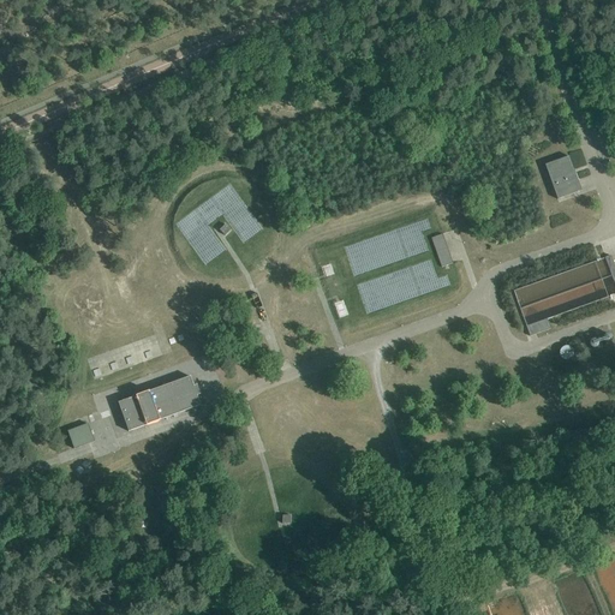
[(569,156),(545,165),(557,199),(581,191),(569,156)]
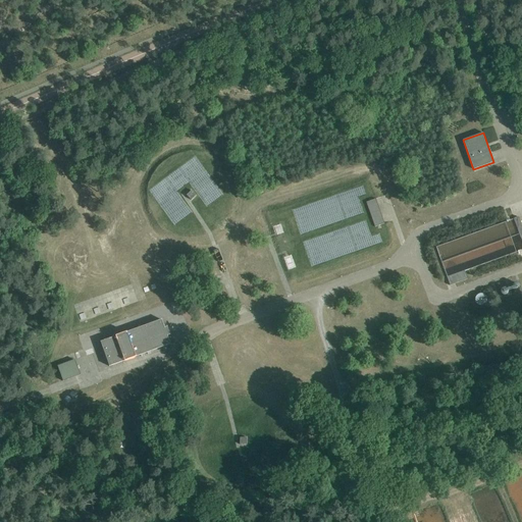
[(191,191),(187,195),(191,200),(196,196),(191,191)]
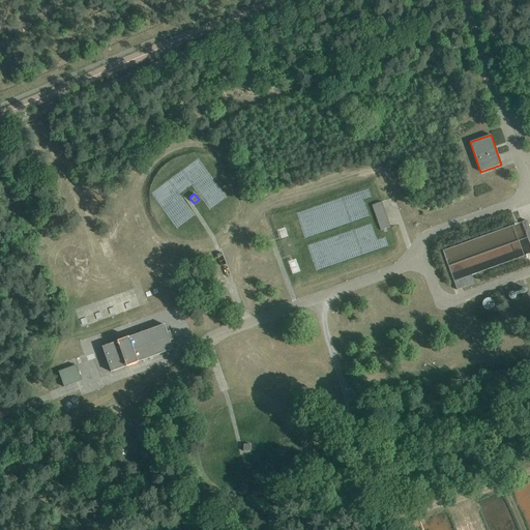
[(382,202),(372,205),(381,231),(390,227),(382,202)]
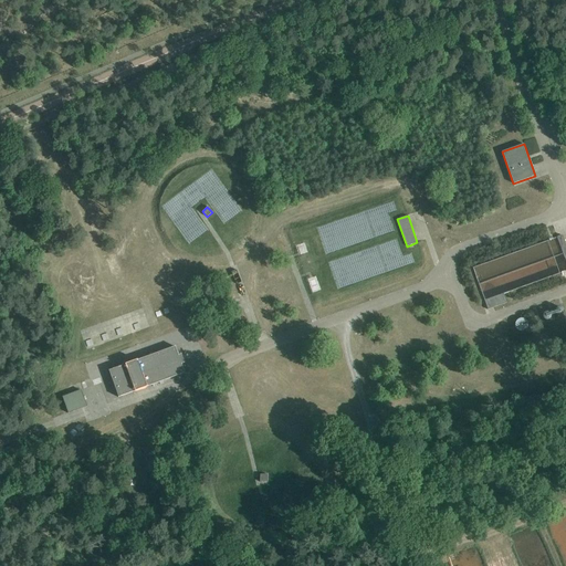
[(565,245),(562,236),(556,238),(565,263),(565,245)]
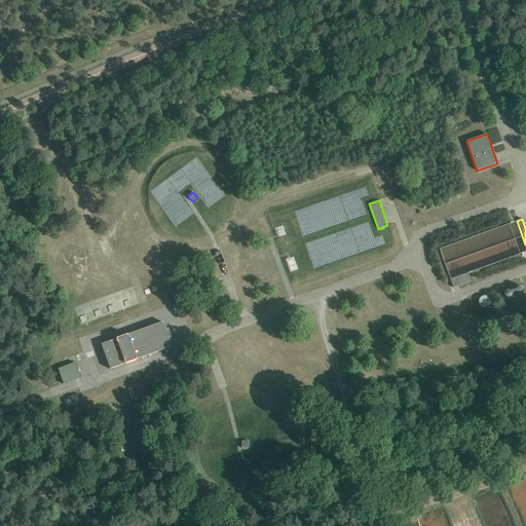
[(440,249),(450,279),(468,273),(525,252),(525,245),(517,221),(440,249)]
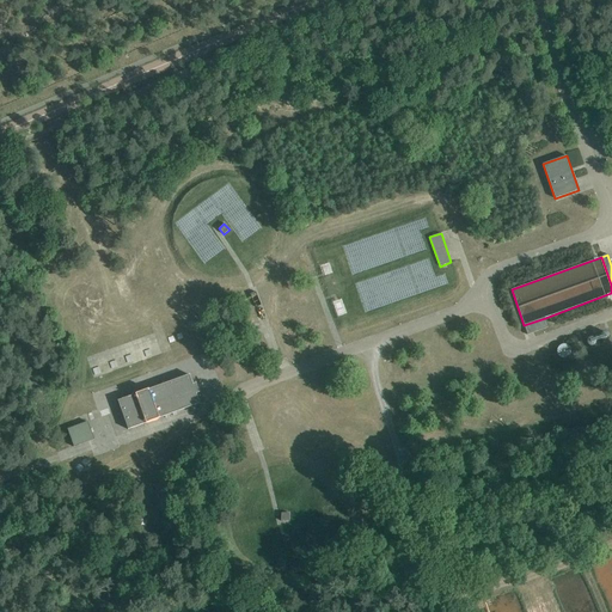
[(545,318),(524,325),(527,335),(549,328),(545,318)]
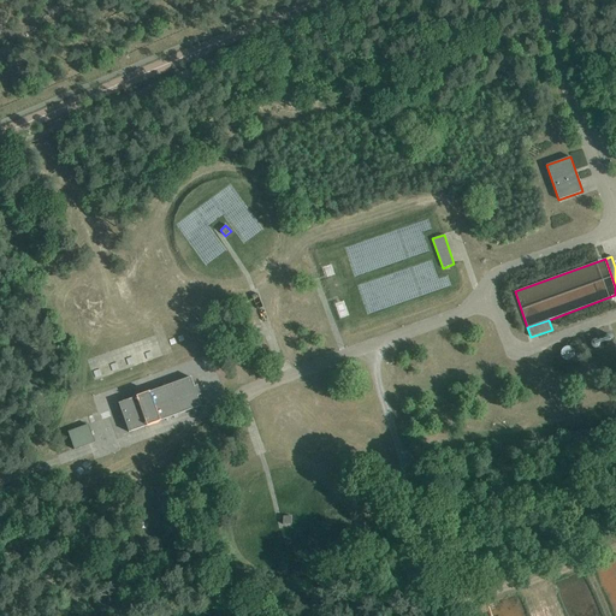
[(598,333),(612,329),(611,324),(596,329),(598,333)]
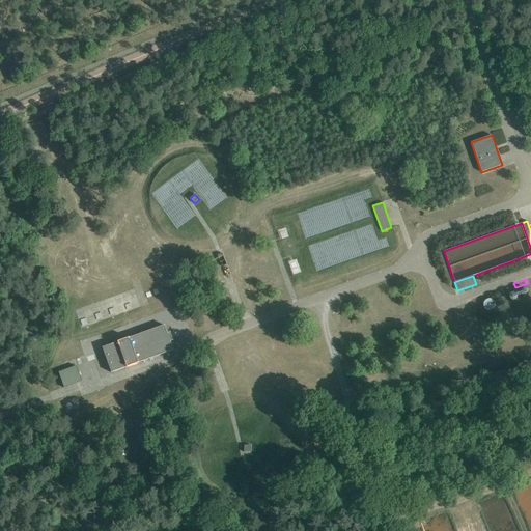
[(530,289),(529,283),(505,292),(509,304),(530,296),(530,289)]
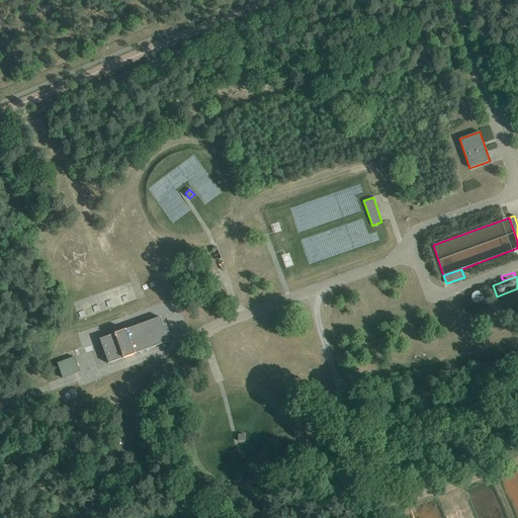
[(96,307),(80,307),(80,300),(77,300),(78,316),(97,316),(96,307)]
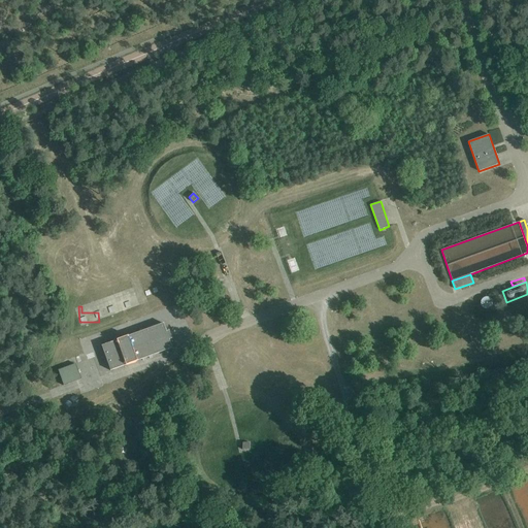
[(163,323),(102,345),(110,370),(172,349),(163,323)]
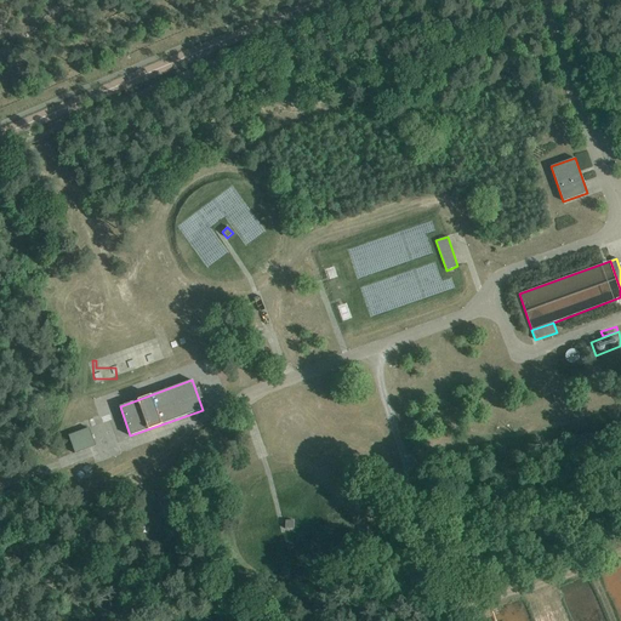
[(86,429),(68,436),(75,454),(91,448),(96,446),(89,428),(86,429)]
